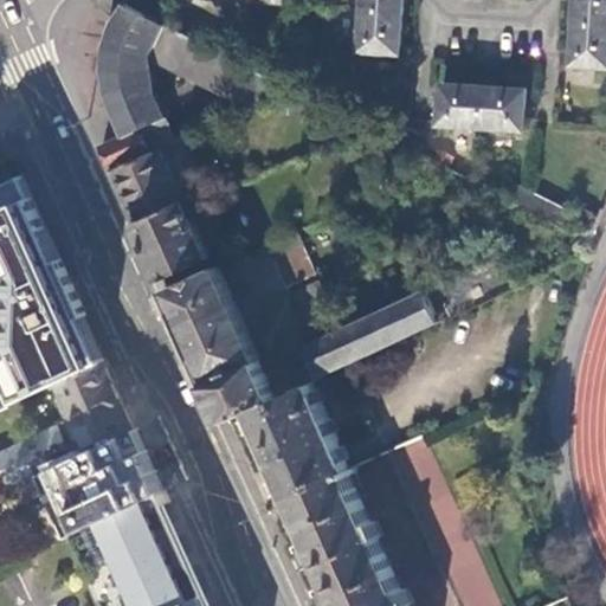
[(363,0),(363,7),(404,11),(404,0),(363,0)]
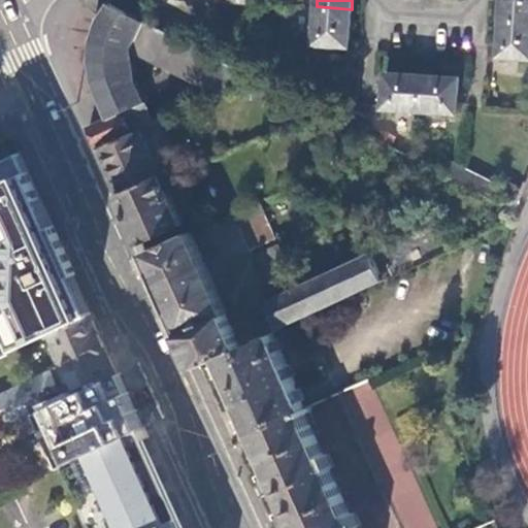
[(527,0),(503,0),(502,19),(527,20),(527,0)]
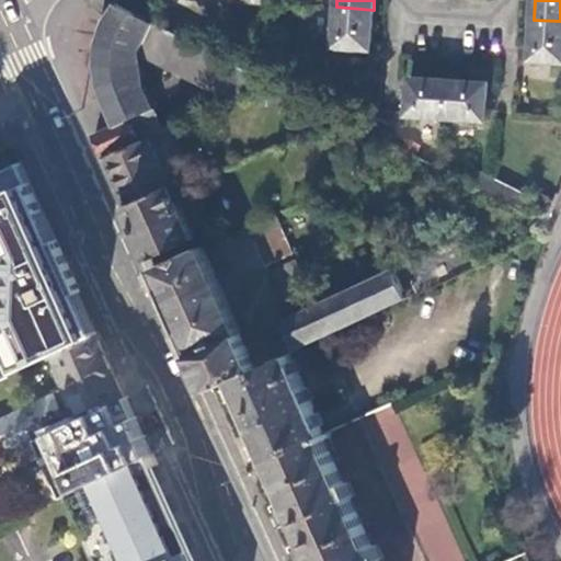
[(371,48),(374,10),(336,7),(334,45),(371,48)]
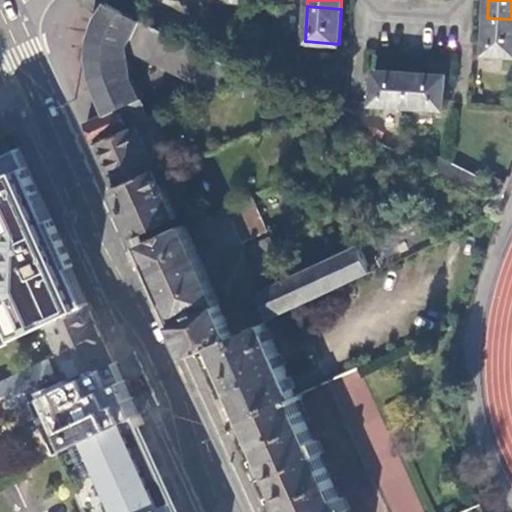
[(511,19),(487,18),(485,54),(511,56),(511,19)]
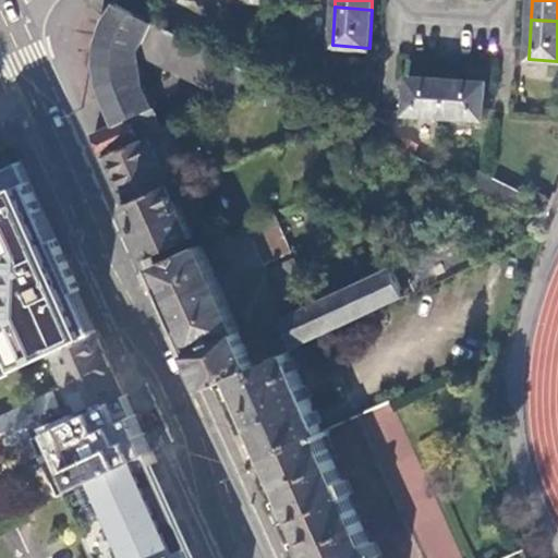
[(149,24),(137,52),(169,65),(181,37),(149,24)]
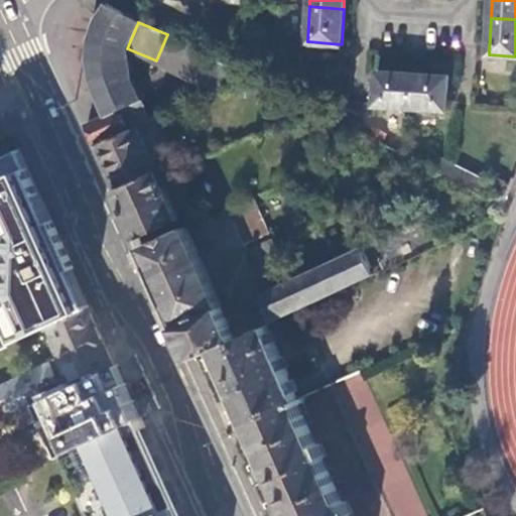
[(412,108),(414,74),(378,72),(376,106),(412,108)]
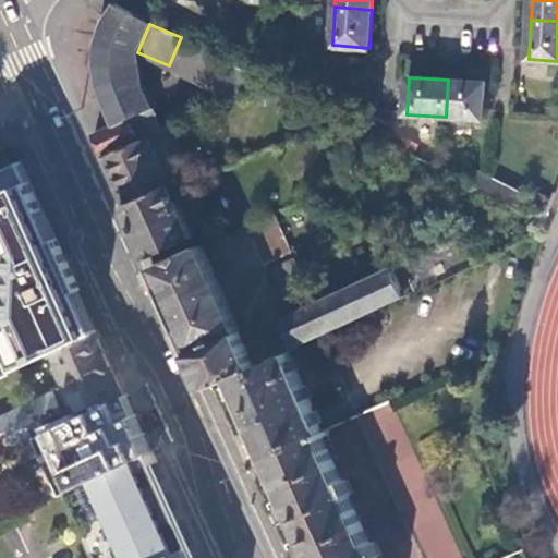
[(487,82),(448,80),(446,117),(485,119),(487,82)]
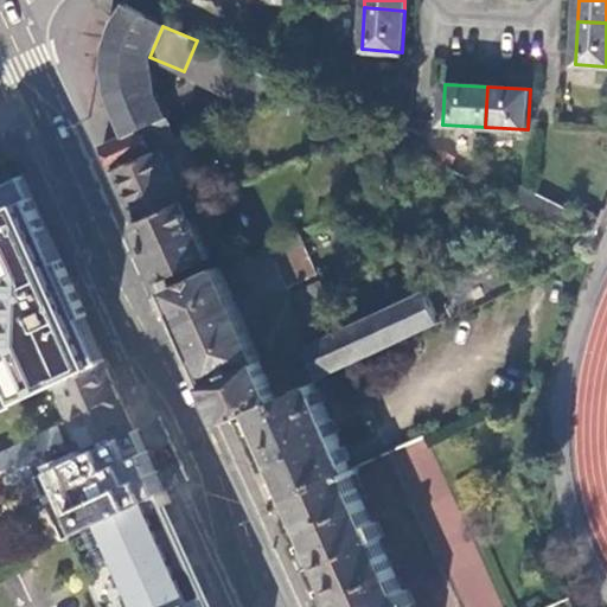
[(403,145),(409,131),(397,123),(390,138),(403,145)]
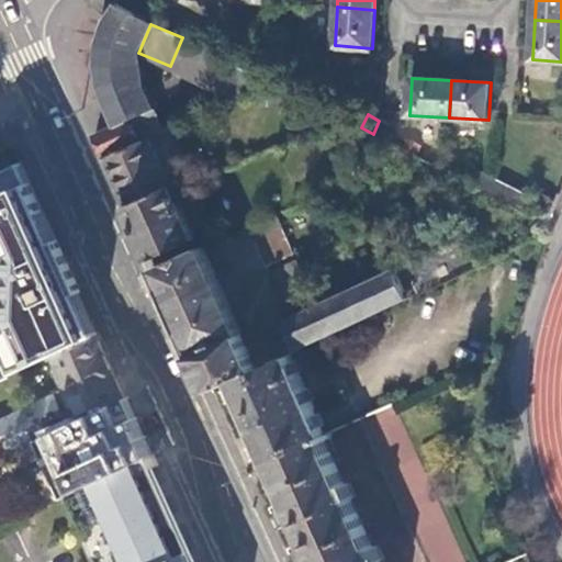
[(0,170),(20,161),(0,117),(0,170)]
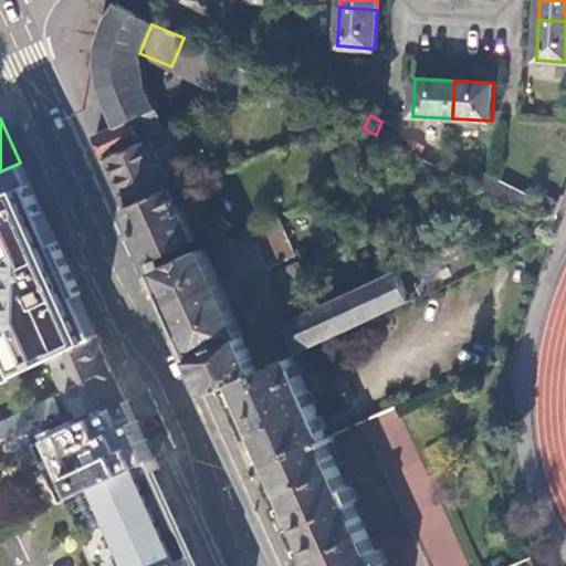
[(392,127),(381,122),(376,135),(386,139),(392,127)]
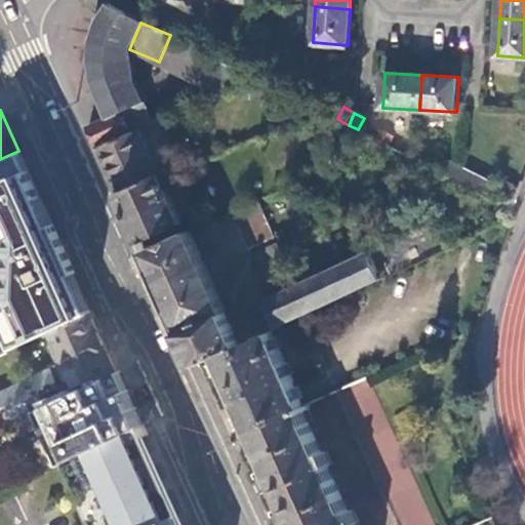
[(124,202),(165,184),(142,130),(99,149),(111,172),(124,202)]
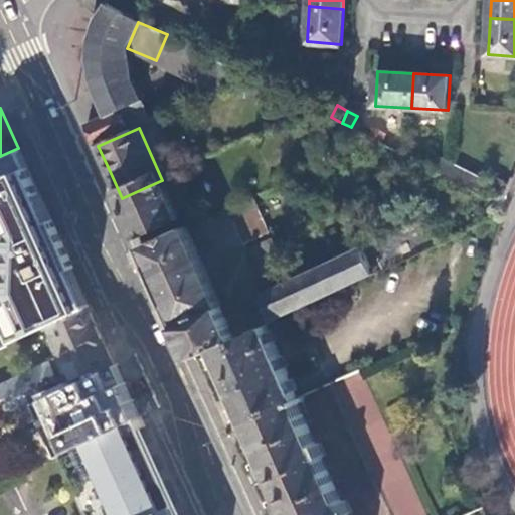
[(93,308),(19,148),(18,148),(0,156),(0,335),(5,347),(93,308)]
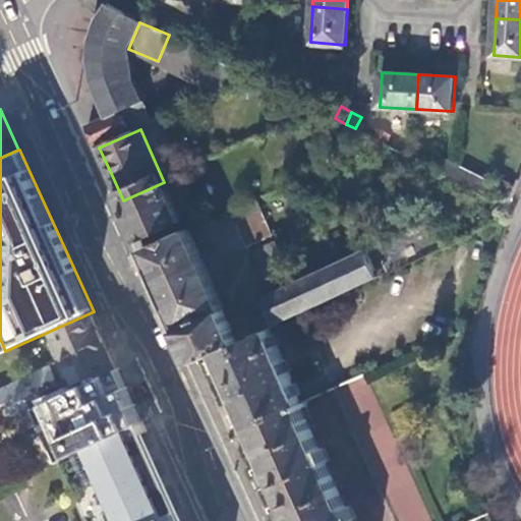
[(452,179),(458,166),(448,161),(442,174),(452,179)]
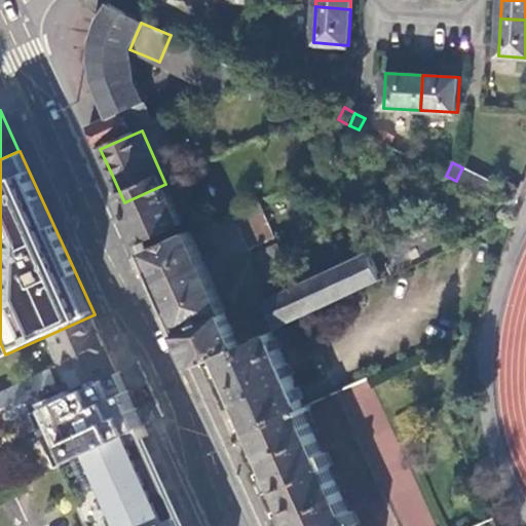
[(518,201),(522,188),(503,182),(501,188),(462,167),(456,181),(490,198),(494,199),(500,201),(504,202),(510,202),(512,202),(518,201)]
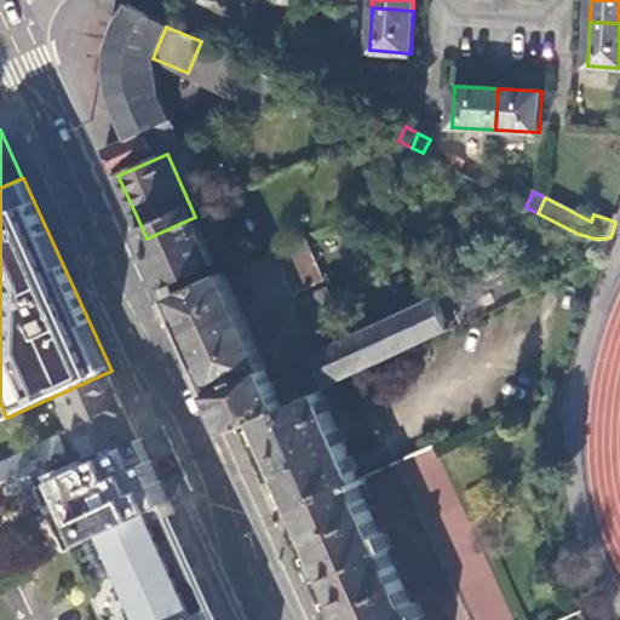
[(217,263),(195,217),(147,239),(155,257),(167,286),(217,263)]
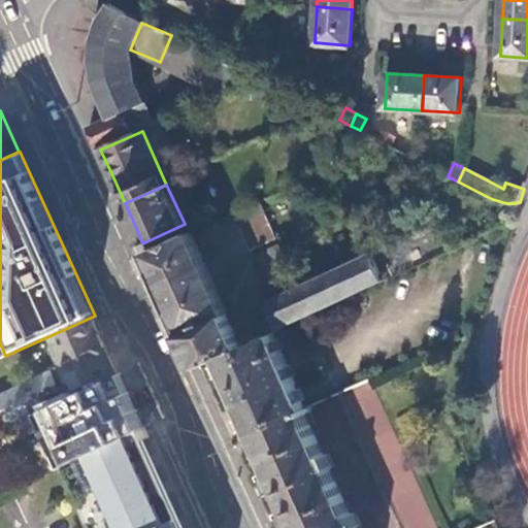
[(276,238),(260,201),(233,213),(251,250),(276,238)]
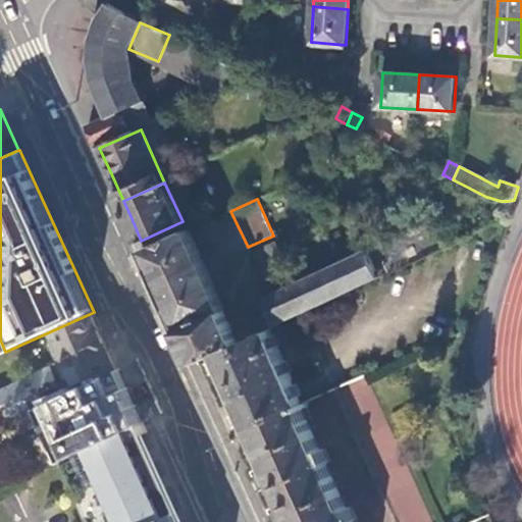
[(190,228),(145,249),(162,286),(181,329),(225,310),(190,229),(190,228)]
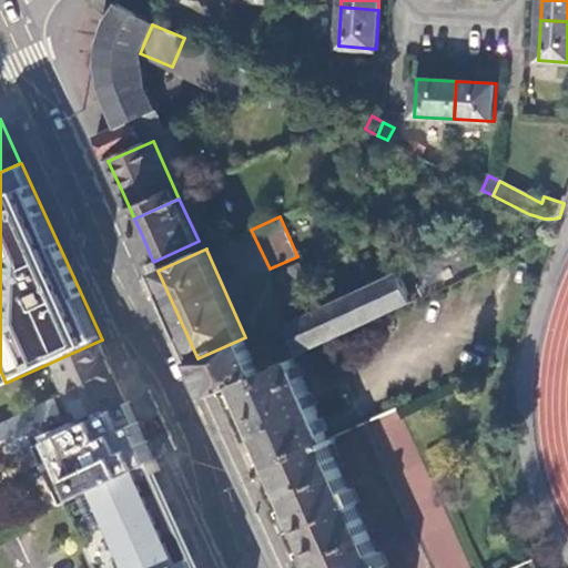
[(291,316),(318,304),(301,263),(272,276),(291,316)]
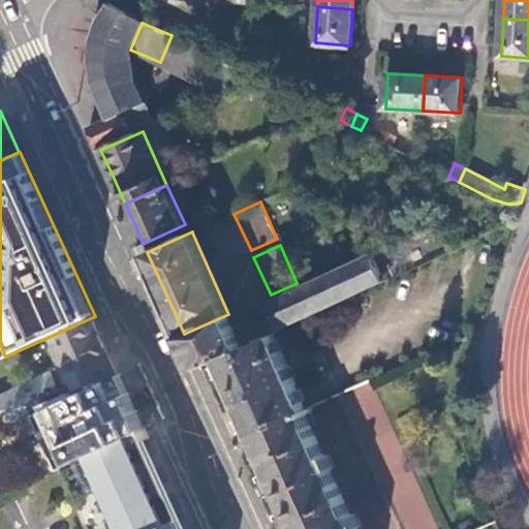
[(282,330),(385,282),(372,254),(269,301),(276,317),(282,330)]
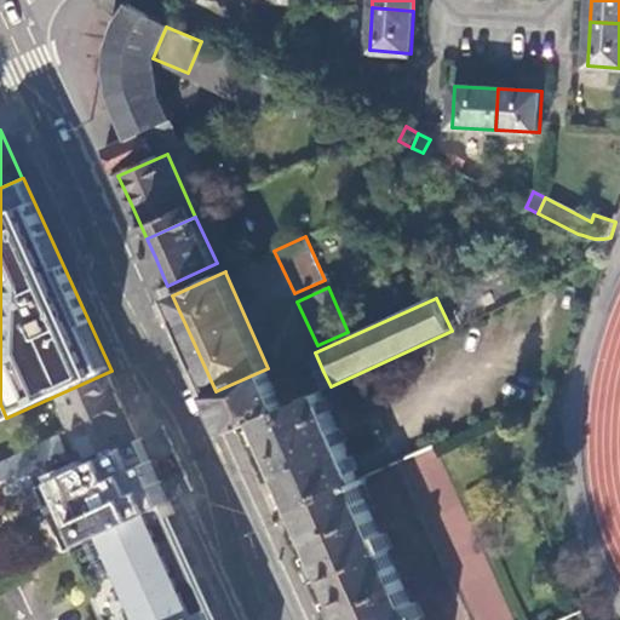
[(275,384),(268,368),(216,391),(220,401),(229,422),(234,431),(256,420),(322,392),(332,388),(331,386),(323,372),(305,379),(302,371),(275,384)]
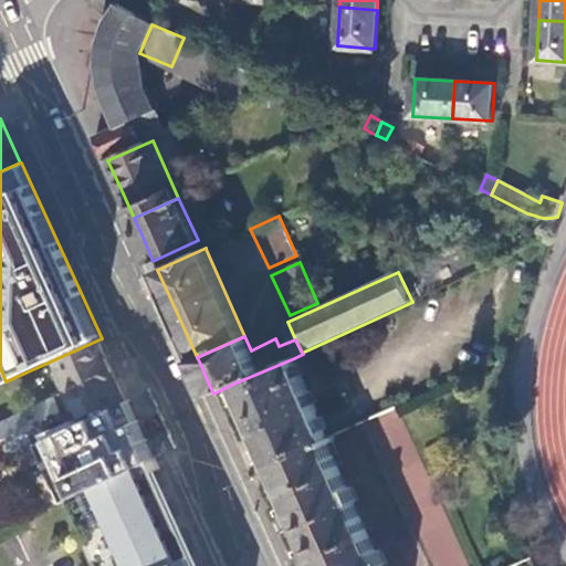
[(102,338),(58,358),(63,370),(60,371),(69,390),(116,368),(108,350),(102,338)]
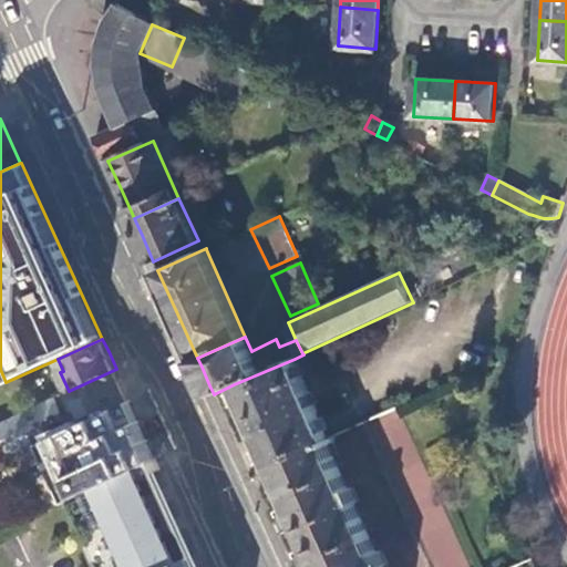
[(270,464),(329,439),(330,439),(295,359),(234,384),(270,464)]
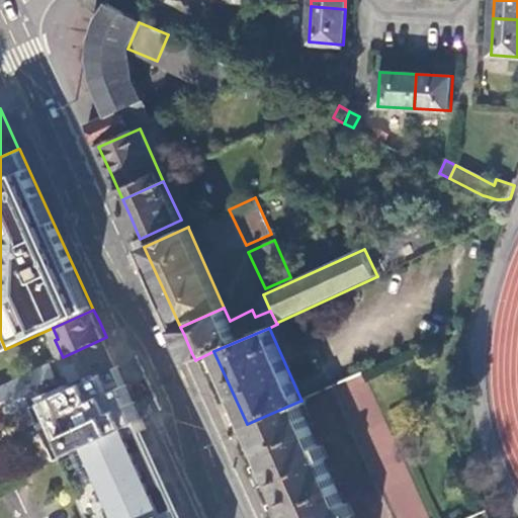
[(106,337),(63,357),(70,373),(73,371),(79,383),(118,365),(112,351),(106,337)]
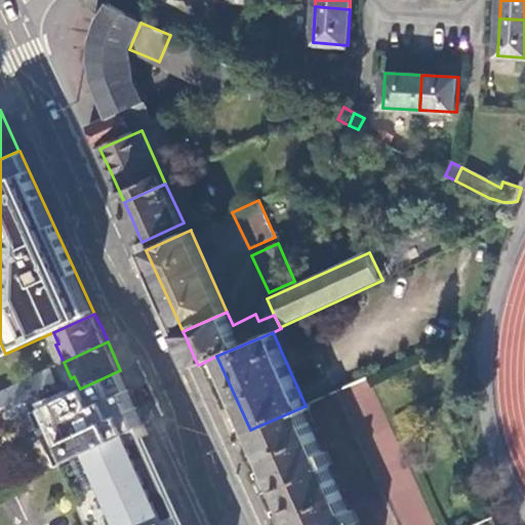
[(146,426),(120,370),(80,389),(33,411),(53,467),(146,426)]
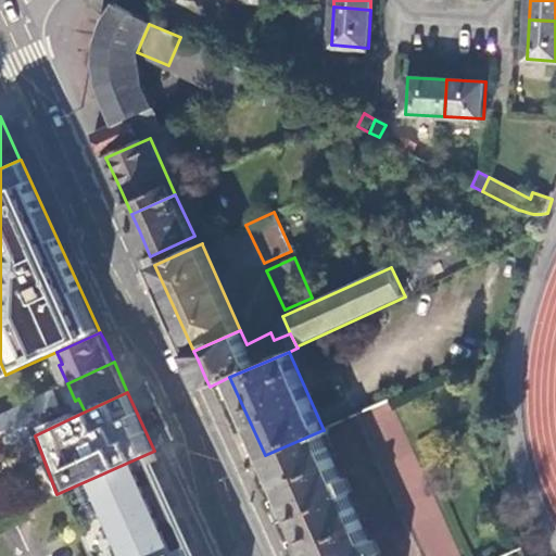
[(78,399),(75,401),(64,406),(70,418),(85,412),(78,399)]
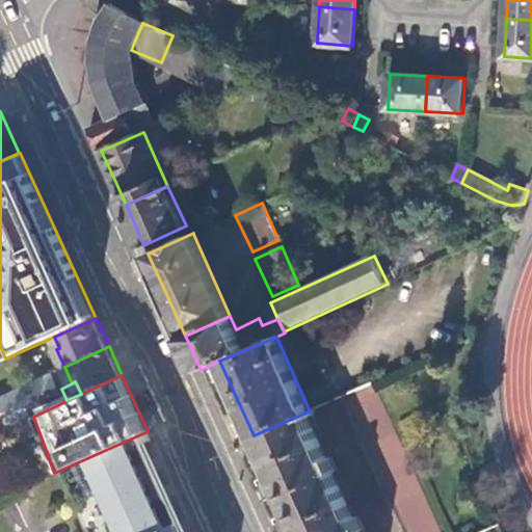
[(442,531),(374,382),(342,397),(403,531),(442,531)]
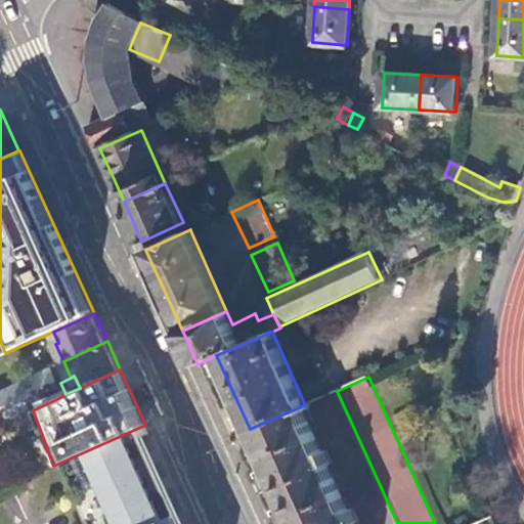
[(358,523),(304,405),(250,429),(293,523),(358,523)]
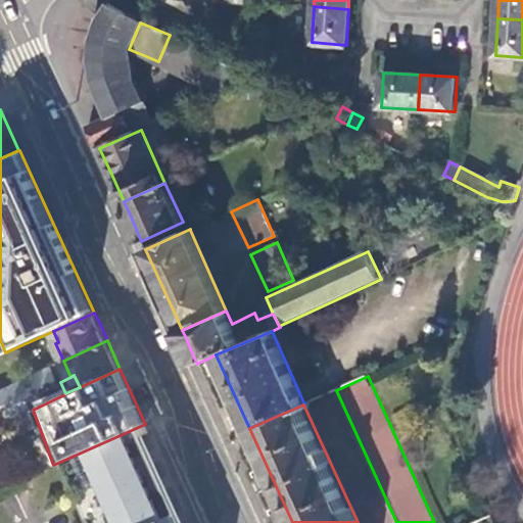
[(190,522),(184,509),(145,424),(131,431),(100,444),(72,458),(99,522),(190,522)]
